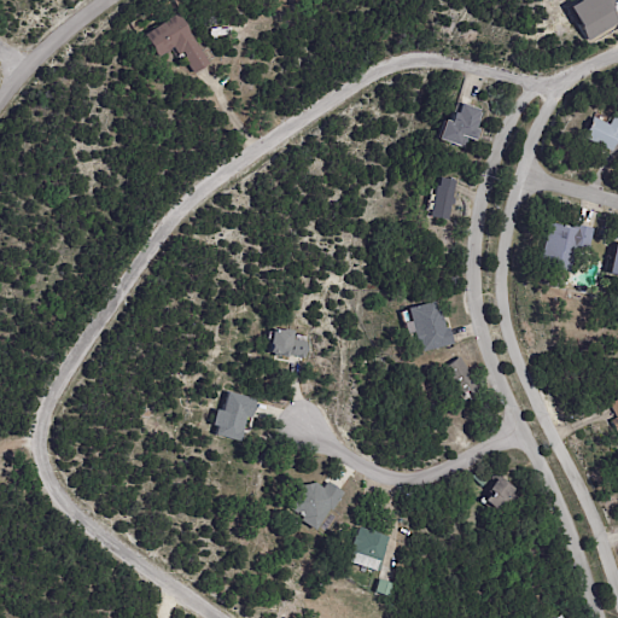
[(202,52),(210,64),(194,75),(182,54),(180,56),(174,48),(158,58),(143,35),(176,13),(202,52)]
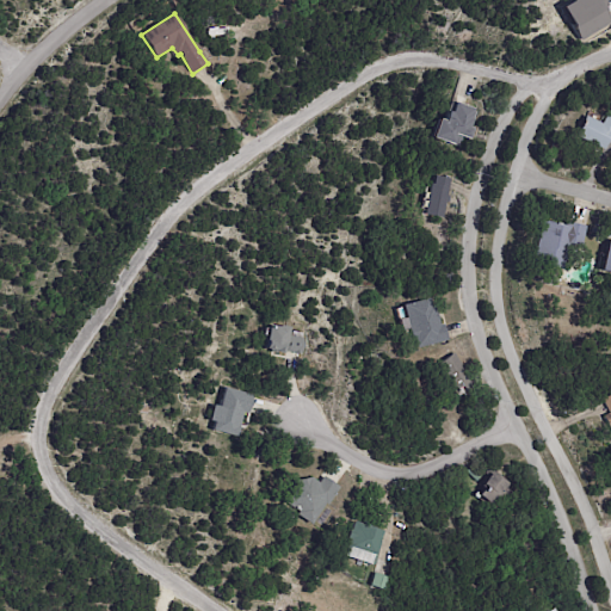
[(467,106),(476,109),(475,113),(476,113),(473,129),(476,130),(473,141),(463,139),(461,148),(434,140),(442,119),(446,122),(450,112),(454,113),(456,103),(467,106)]
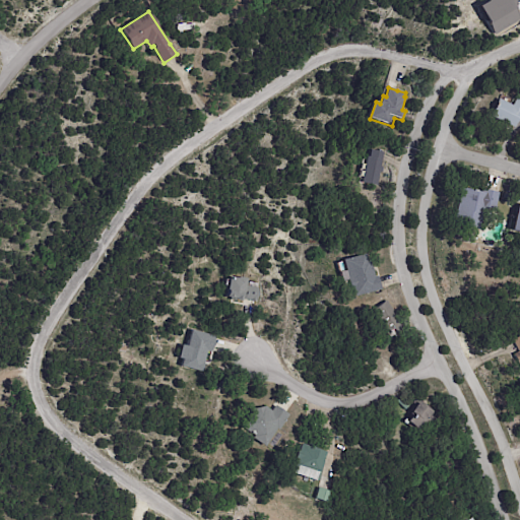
[(519,98),(519,117),(515,128),(490,117),(498,99),(512,106),(517,96),(519,98)]
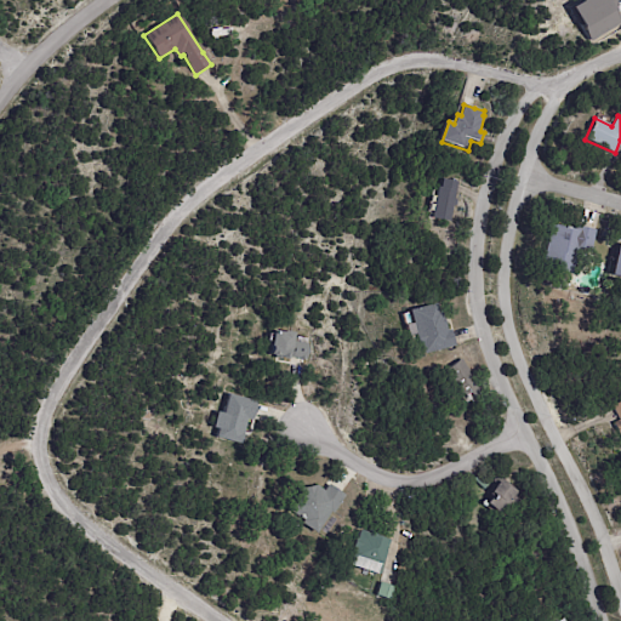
[(460,183),(456,200),(460,200),(457,208),(455,208),(451,223),(433,220),(440,188),(443,188),(444,180),(460,182),(460,183)]
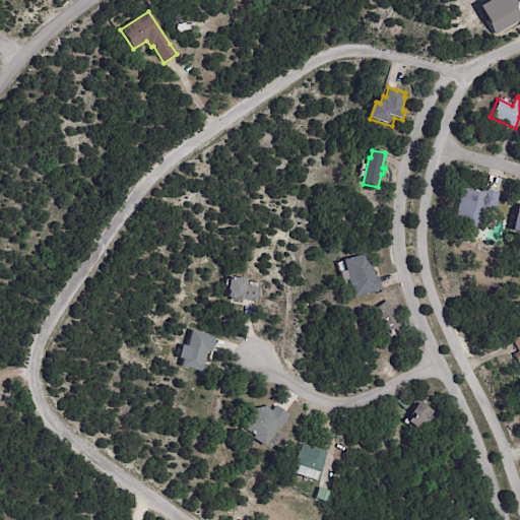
[(482,193),(483,193),(484,189),(500,193),(496,213),(484,210),(480,231),(453,225),(460,189),(482,193)]
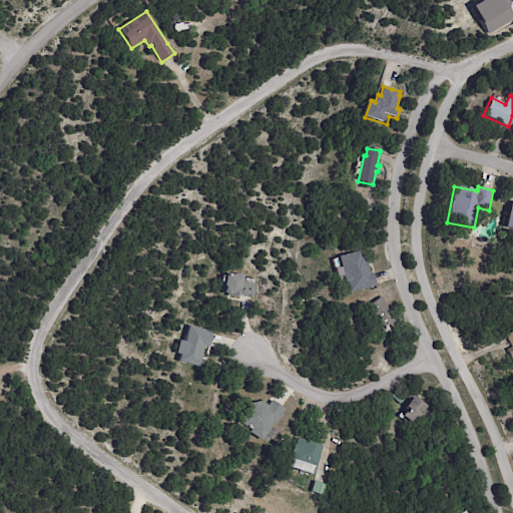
[(512,228),(512,200),(507,200),(502,226),(512,228)]
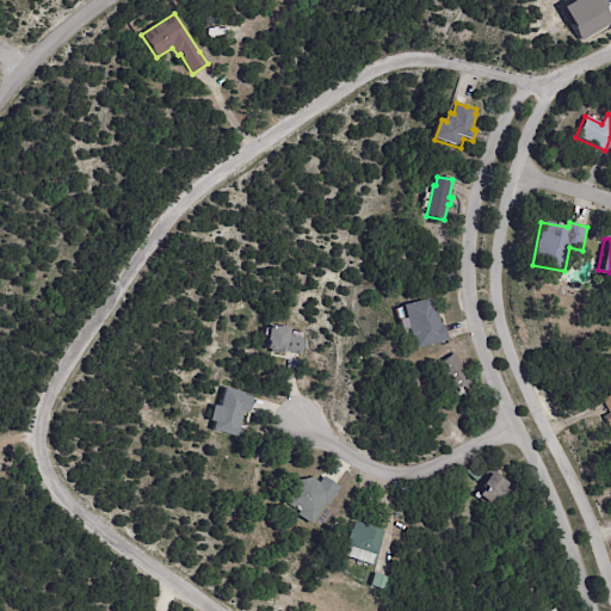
[(438,315),(440,327),(444,326),(448,341),(415,350),(413,339),(411,340),(403,307),(431,301),(432,308),(437,308),(438,315)]
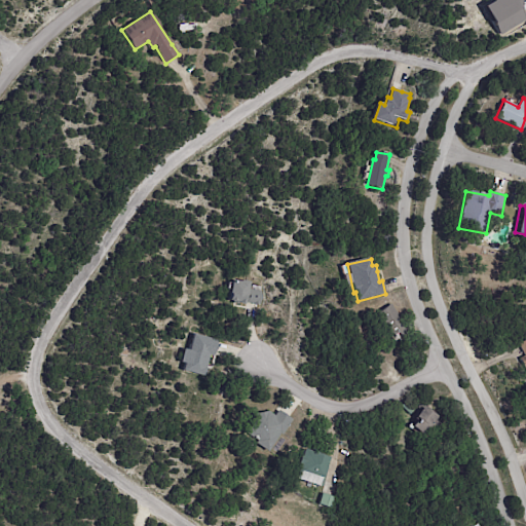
[(245,302),(258,304),(260,290),(246,289),(247,282),(228,279),(225,301),(245,303),(245,302)]
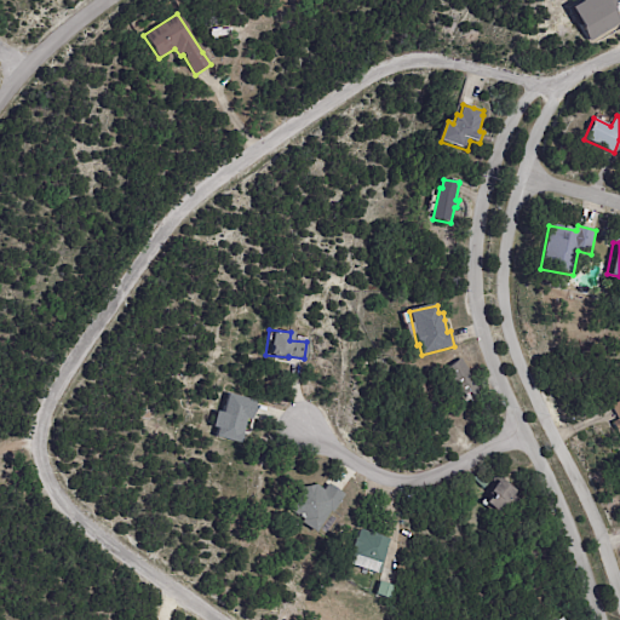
[(476,383),(483,392),(465,406),(442,372),(460,359),(476,383)]
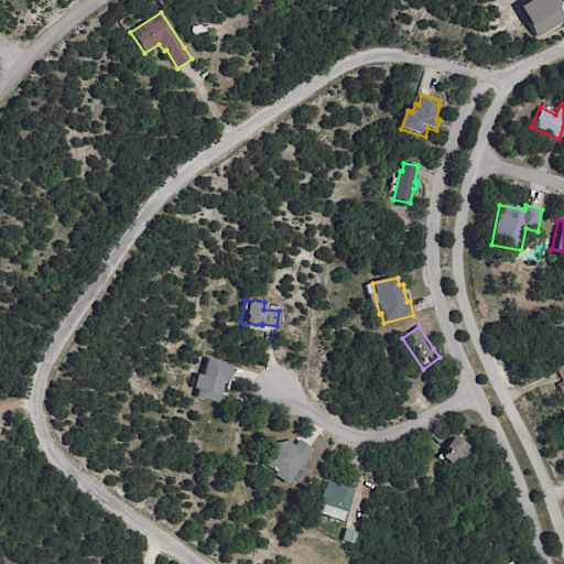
[(217,402),(223,380),(228,381),(231,364),(205,357),(201,375),(194,373),(191,388),(196,389),(194,397),(217,402)]
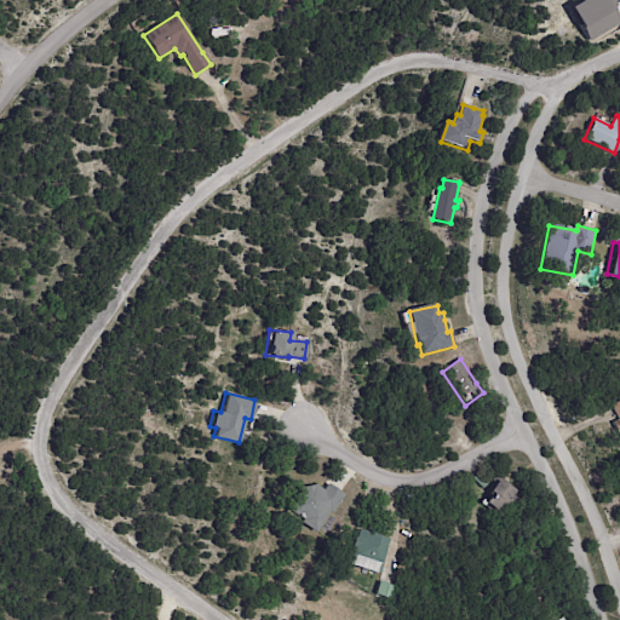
[(260,460),(271,449),(277,454),(267,466),(260,460)]
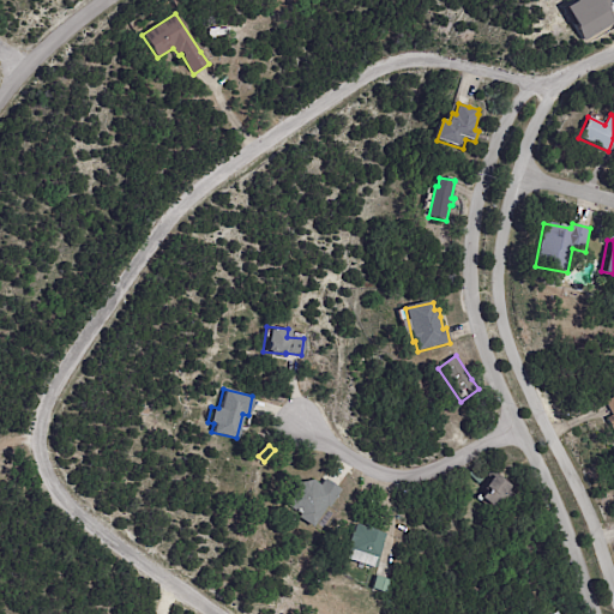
[(469,474),(470,475),(476,471),(474,469),(475,469),(486,480),(479,485),(469,474)]
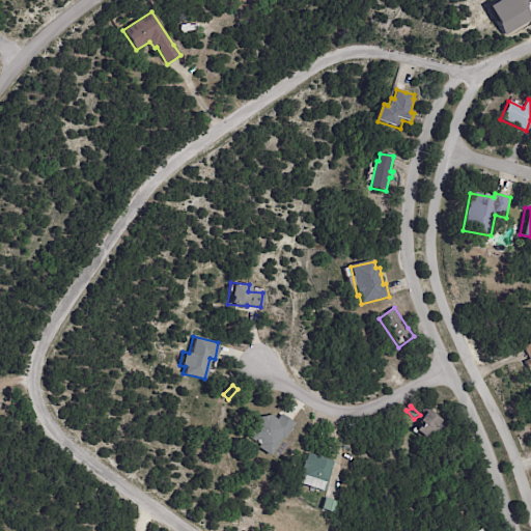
[(418,432),(423,425),(420,422),(428,413),(434,417),(436,415),(446,422),(444,425),(442,423),(440,425),(446,430),(441,438),(436,434),(429,441),(418,432)]
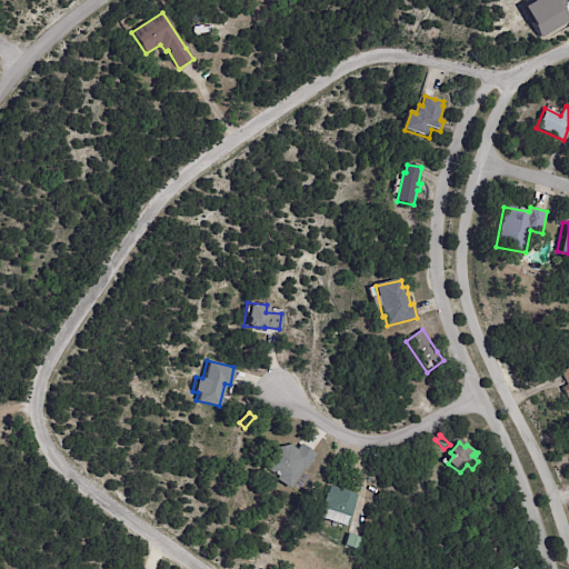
[(313,452),(317,455),(306,471),(303,470),(290,490),(277,481),(279,478),(265,469),(277,449),(290,446),(297,451),(301,445),(313,452)]
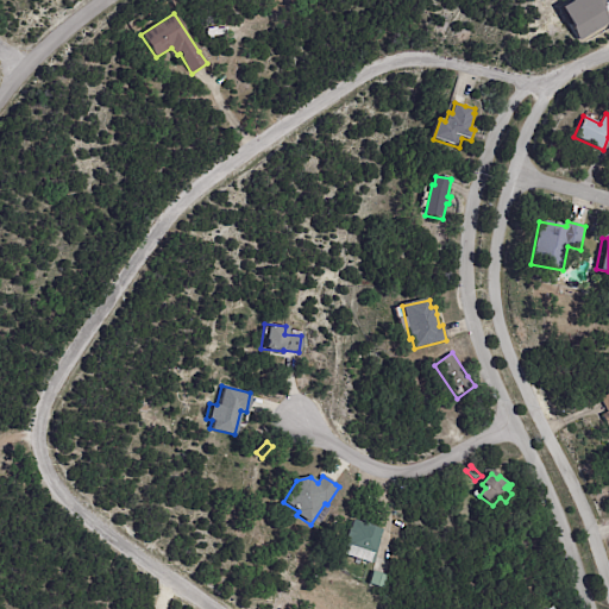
[(370,525),(369,527),(383,532),(372,566),(343,557),(347,540),(345,539),(349,529),(350,531),(353,521),(360,523),(362,522),(370,525)]
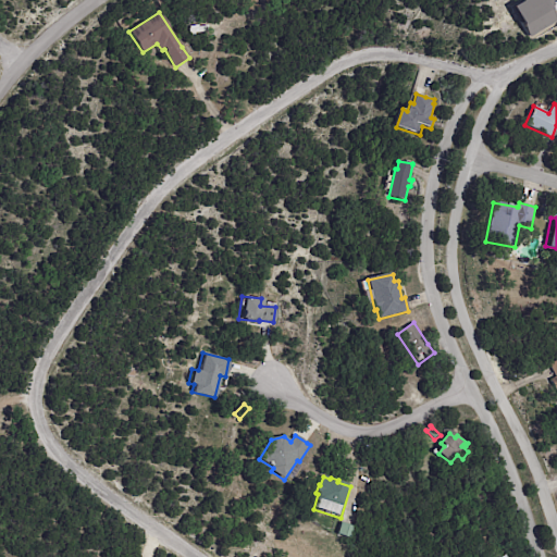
[(355,528),(357,529),(353,541),(338,535),(342,523),(355,528)]
